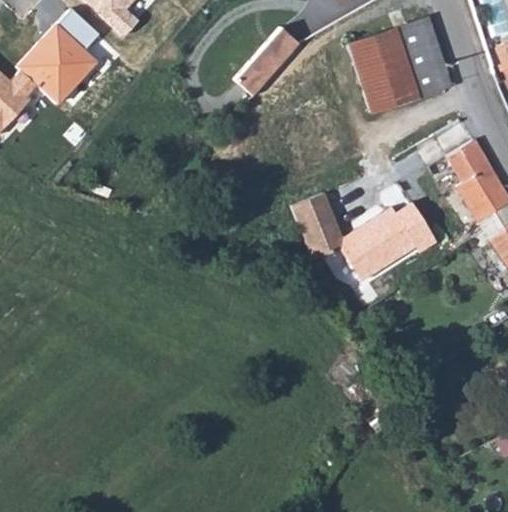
[(84,0),(123,34),(137,19),(127,10),(135,0),(84,0)]
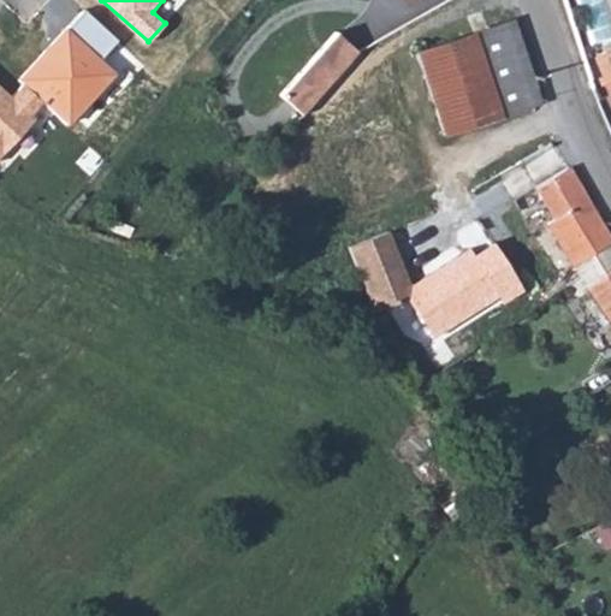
[(517,21),(475,33),(504,118),(545,104),(517,21)]
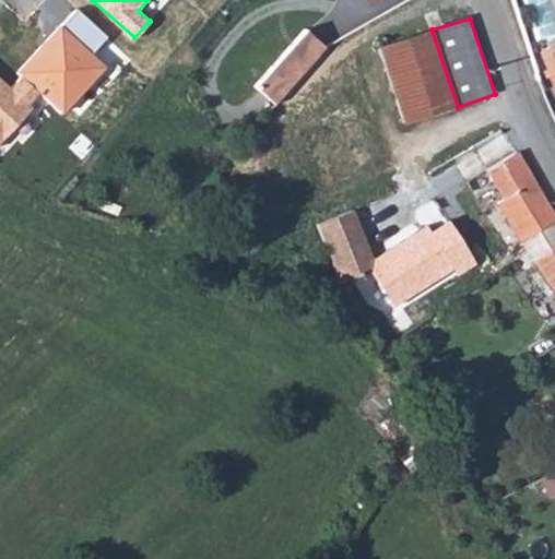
[(60,23),(16,68),(22,73),(40,90),(61,110),(105,66),(60,23)]
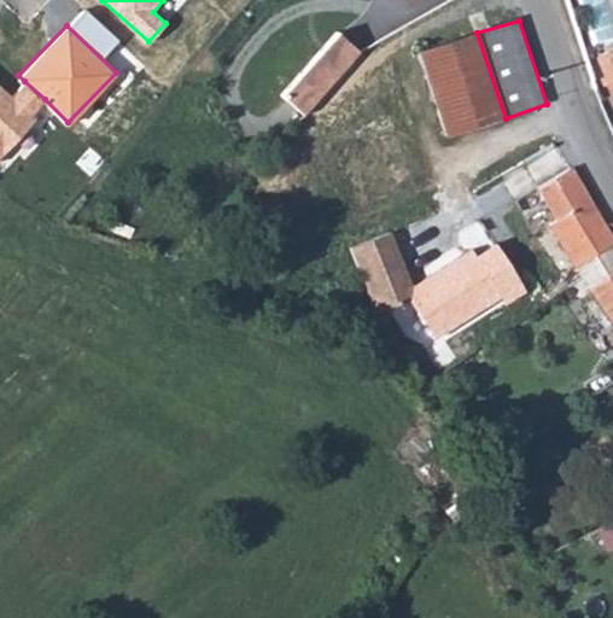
[(340,33),(285,95),(307,116),(363,53),(340,33)]
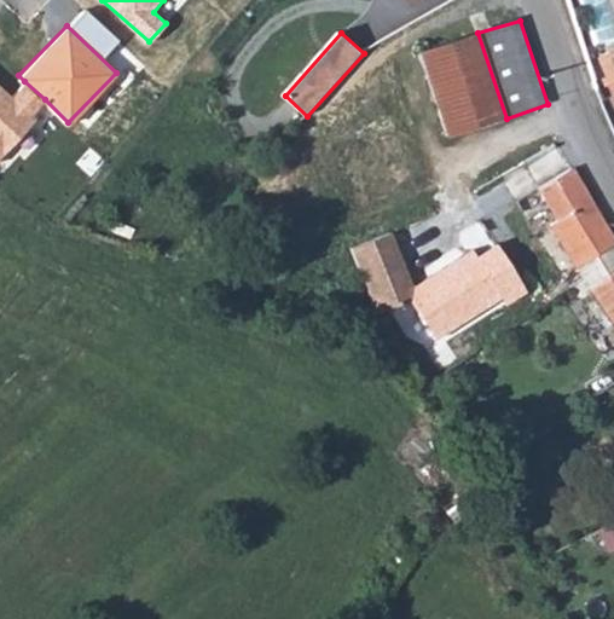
[(507,119),(478,33),(421,52),(450,137),(507,119)]
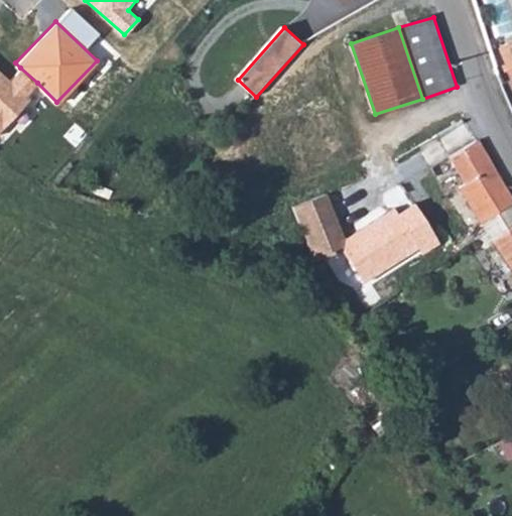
[(511,44),(502,48),(511,72),(511,44)]
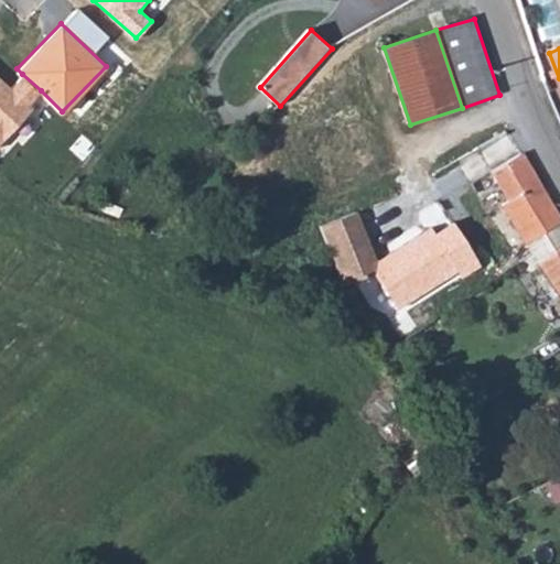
[(0,79),(0,147),(35,107),(30,102),(41,90),(22,74),(9,88),(0,79)]
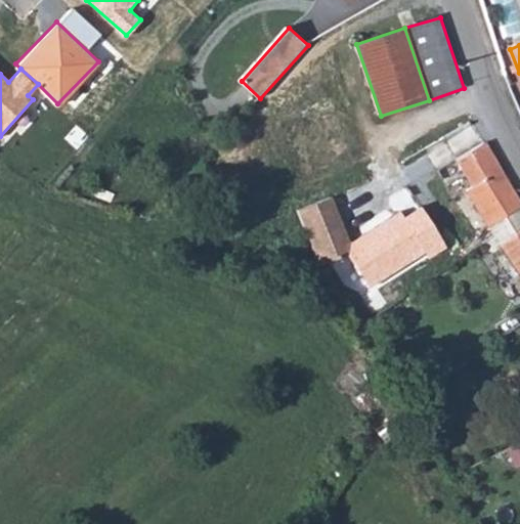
[(491,226),(519,210),(519,198),(490,143),(462,161),(476,186),(470,190),(491,226)]
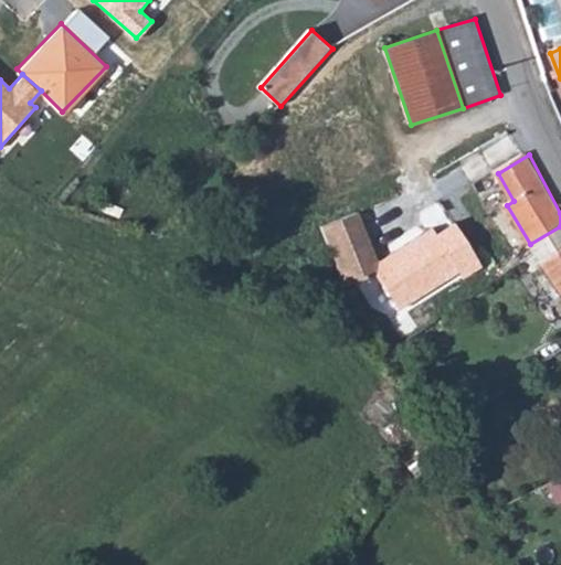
[(360,212),(324,227),(343,283),(378,272),(400,309),(461,274),(465,279),(485,266),(457,223),(437,235),(433,228),(380,262),(360,212)]
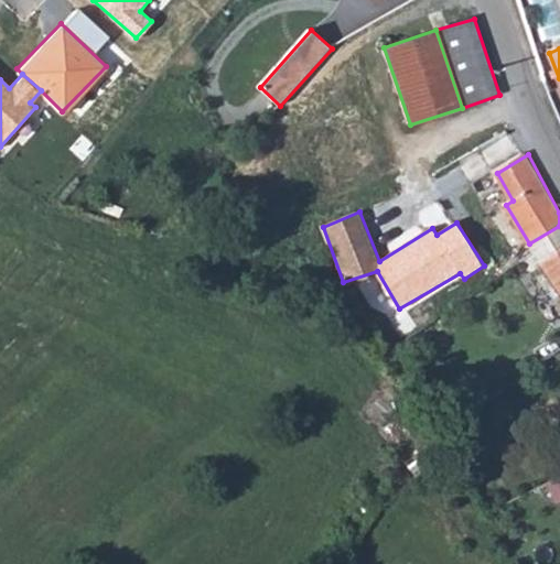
[(536,252),(526,260),(535,272),(545,264),(559,288),(559,226),(529,243),(536,252)]
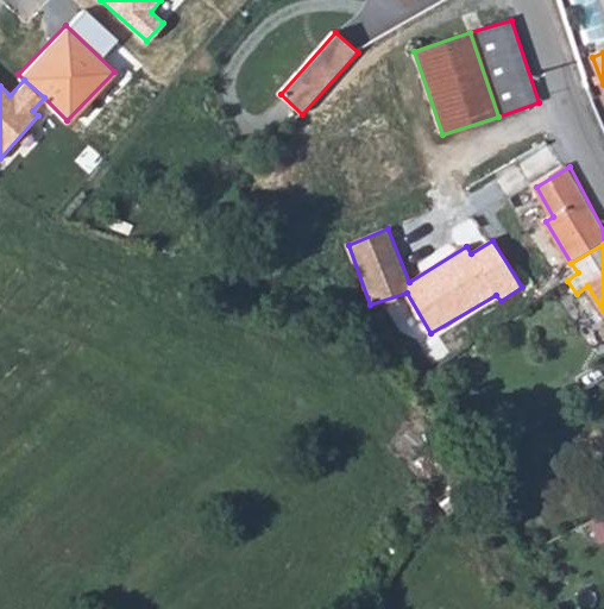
[(442,336),(425,349),(438,365),(454,353),(442,336)]
